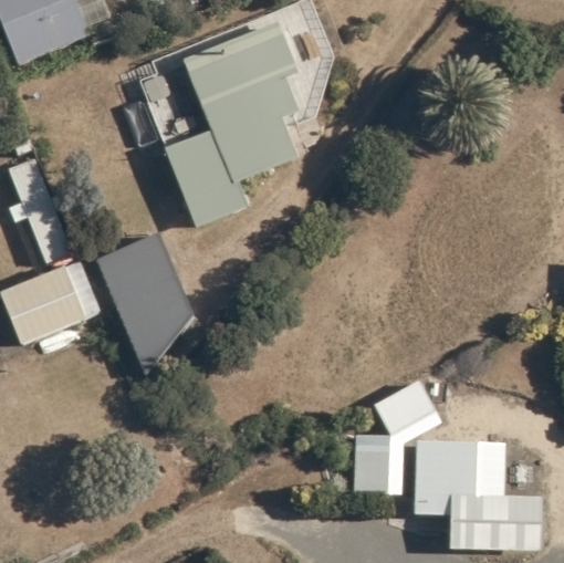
[(0,20),(17,64),(90,35),(86,27),(110,17),(102,0),(77,0),(74,1),(73,0),(0,0),(0,20)]
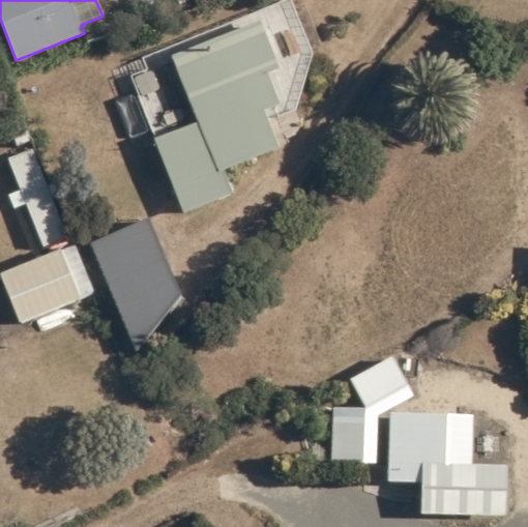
[(260,19),(170,54),(196,122),(153,138),(181,214),(231,193),(221,169),(279,147),(262,111),(280,104),(265,71),(279,66),(260,19)]
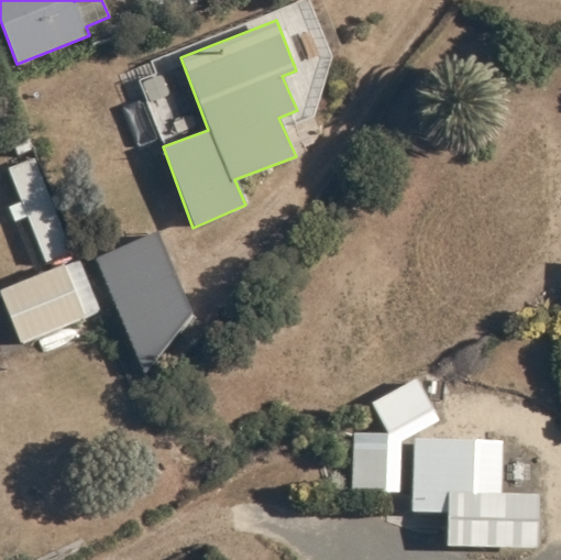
[(50,179),(139,143),(108,65),(20,98),(50,179)]
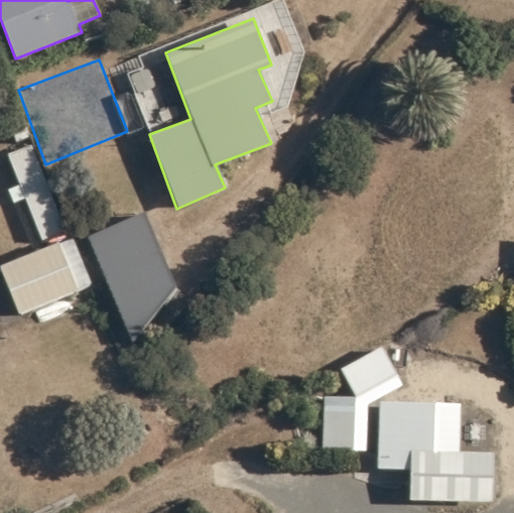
[(66,231),(32,145),(7,153),(19,185),(8,189),(13,202),(25,198),(42,240),(66,231)]
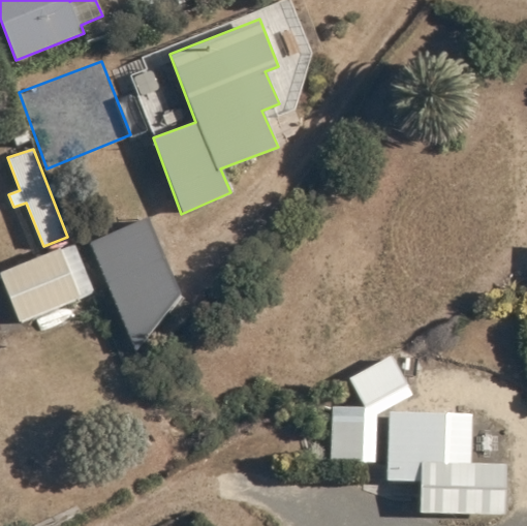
[(93,291),(74,244),(0,273),(20,322),(80,299),(80,297),(93,291)]
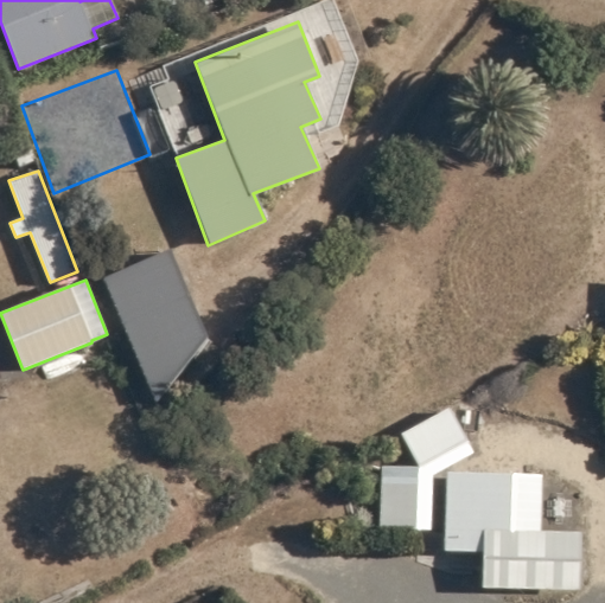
[(400,434),(419,466),(467,438),(449,408),(400,434)]
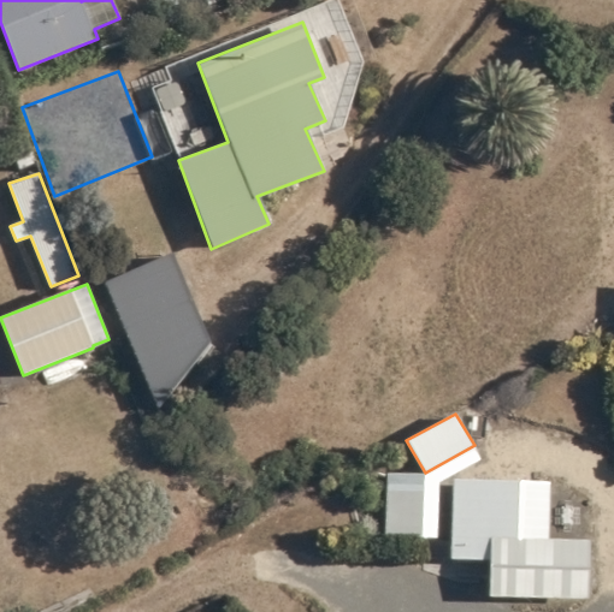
[(425,473),(387,471),(385,535),(425,535),(425,473)]
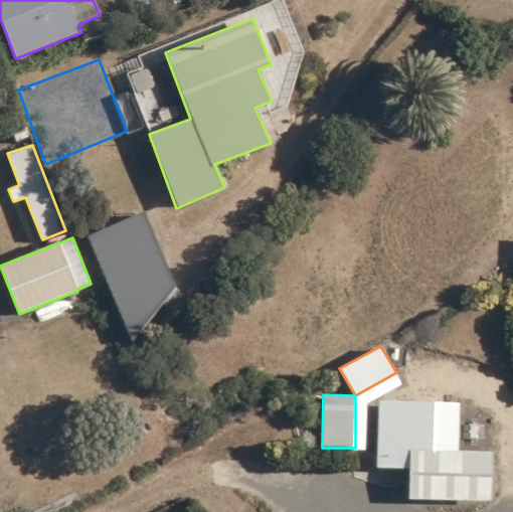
[(408,460),(407,499),(490,502),(491,451),(459,450),(459,403),(378,400),(376,460),(408,460)]
